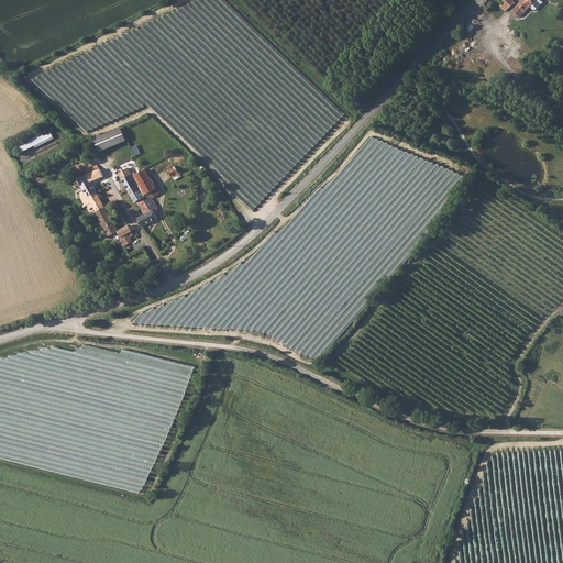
[(512,0),(499,0),(503,3),(500,6),(501,7),(501,8),(504,9),(506,7),(508,9),(515,2),(512,0)]
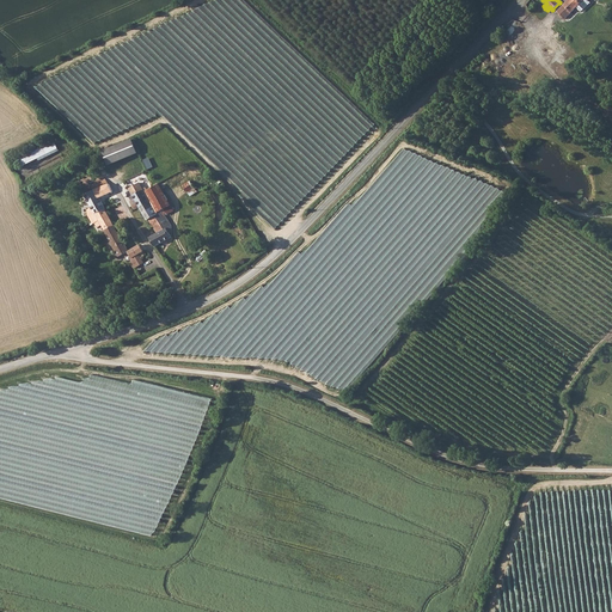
[(568,0),(557,11),(560,14),(562,17),(564,19),(570,13),(583,0),(568,0)]
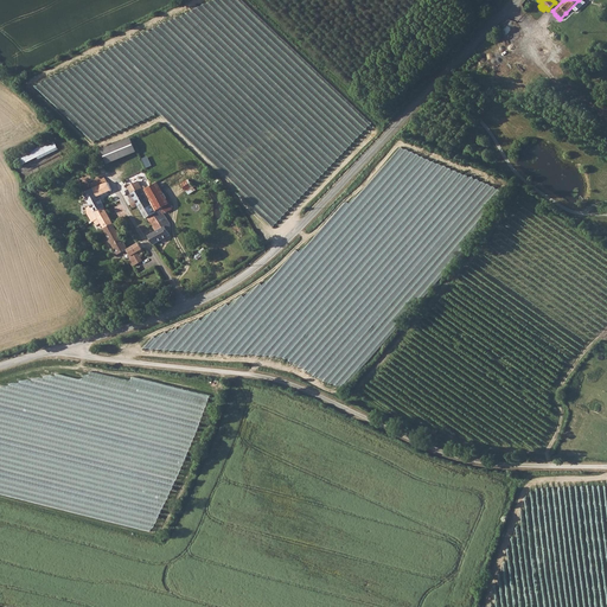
[(103,148),(109,164),(139,153),(133,138),(103,148)]
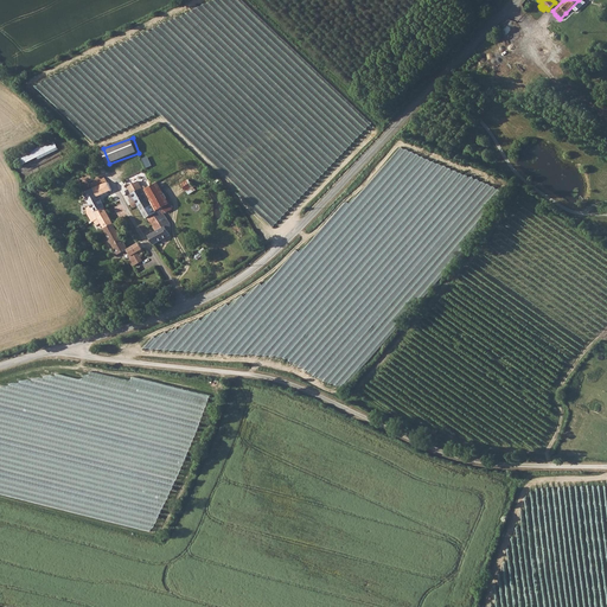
[(25,165),(59,149),(55,140),(21,155),(25,165)]
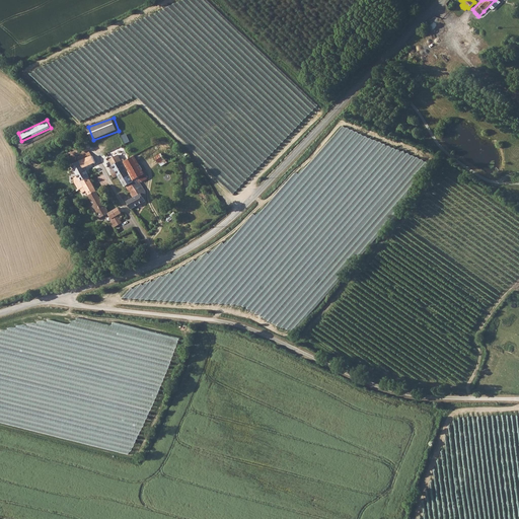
[(142,157),(161,148),(159,143),(140,152),(142,157)]
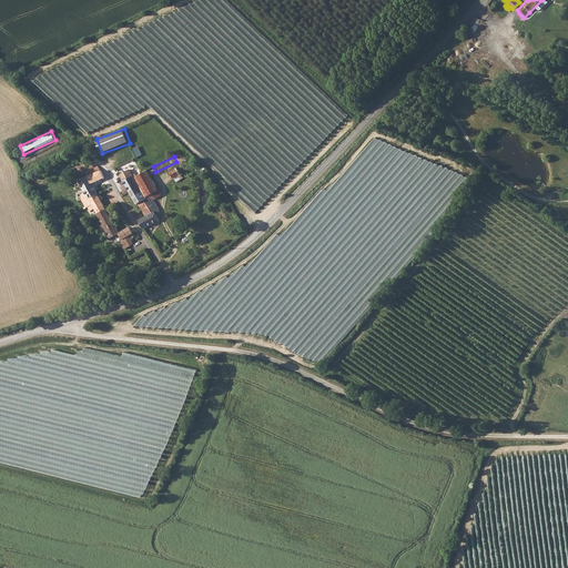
[(94,213),(95,216),(99,215),(99,214),(107,209),(93,184),(104,178),(103,175),(100,169),(98,165),(85,171),(88,175),(80,180),(85,192),(82,194),(82,201),(87,209),(90,206),(92,210),(95,208),(97,212),(94,213)]
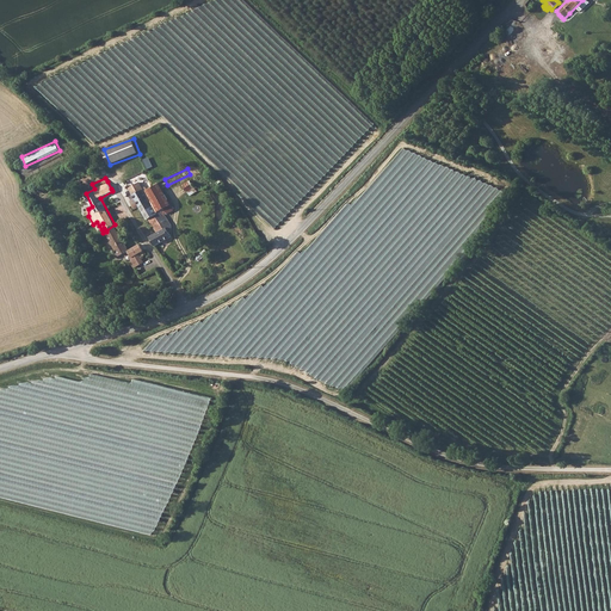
[(192,180),(184,184),(190,196),(198,192),(192,180)]
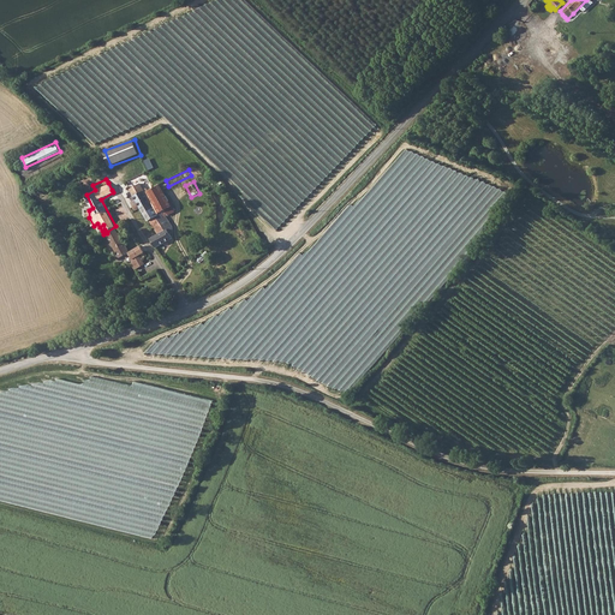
[(133,202),(137,210),(142,208),(151,202),(145,193),(141,183),(130,189),(137,201),(133,202)]
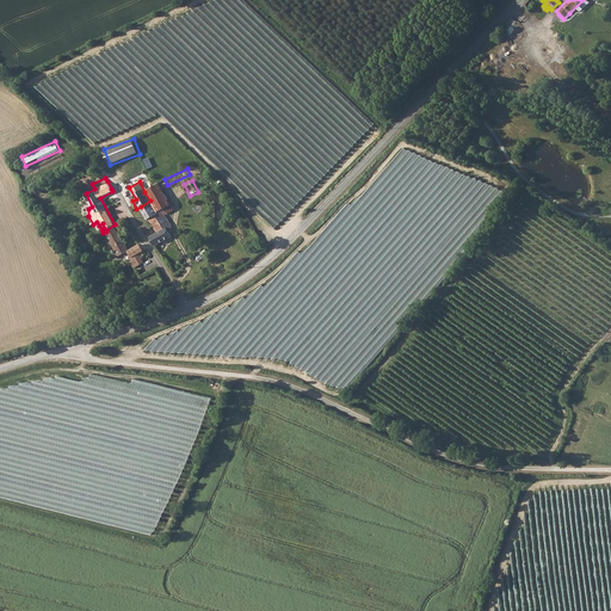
[(150,201),(141,207),(156,234),(150,238),(155,246),(172,236),(170,232),(172,230),(170,226),(172,224),(166,215),(156,198),(153,199),(150,201)]
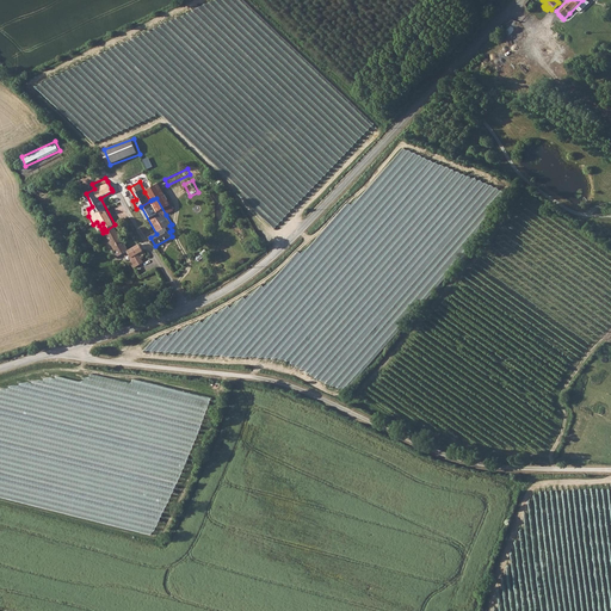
[(241,239),(247,235),(240,223),(234,227),(241,239)]
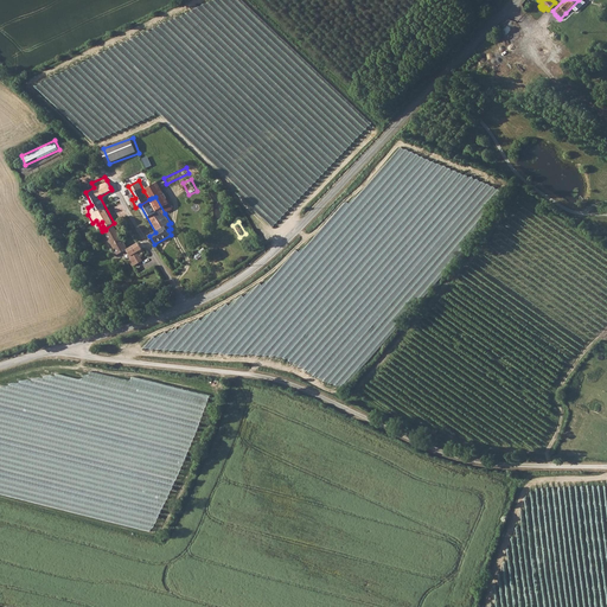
[(114,223),(106,229),(106,230),(119,254),(128,249),(114,223)]
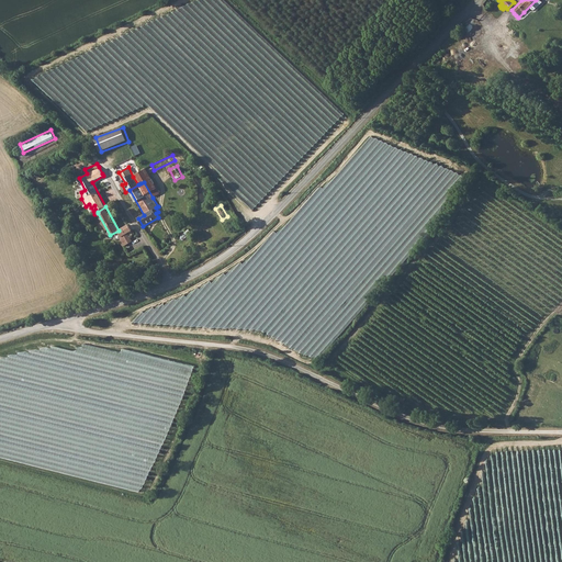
[(119,231),(122,237),(127,234),(128,236),(130,236),(132,236),(132,235),(132,234),(131,232),(133,231),(130,224),(119,231)]
